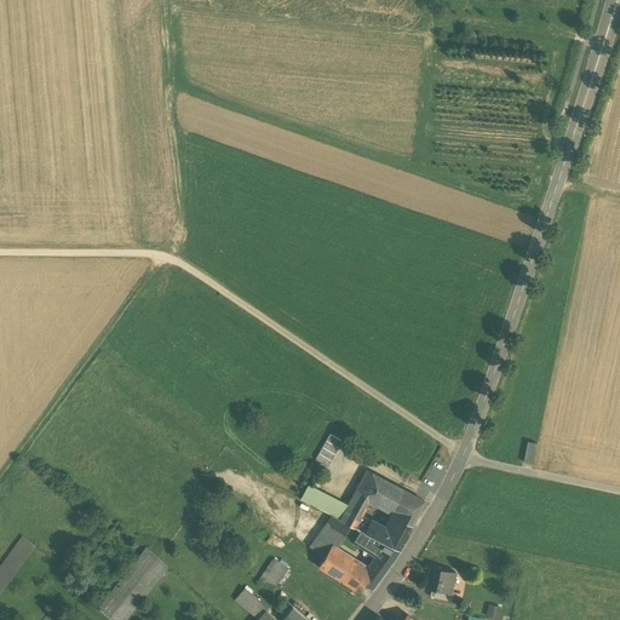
[(326,434),(314,460),(328,466),(340,438),(326,434)]
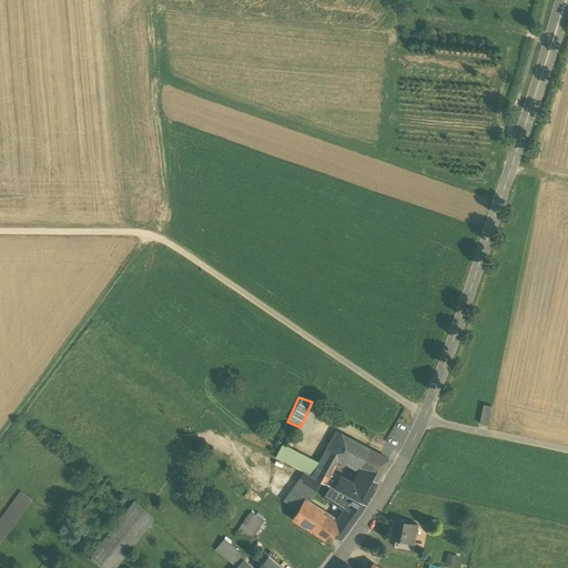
[(493,406),(483,405),(479,424),(488,425),(493,406)]
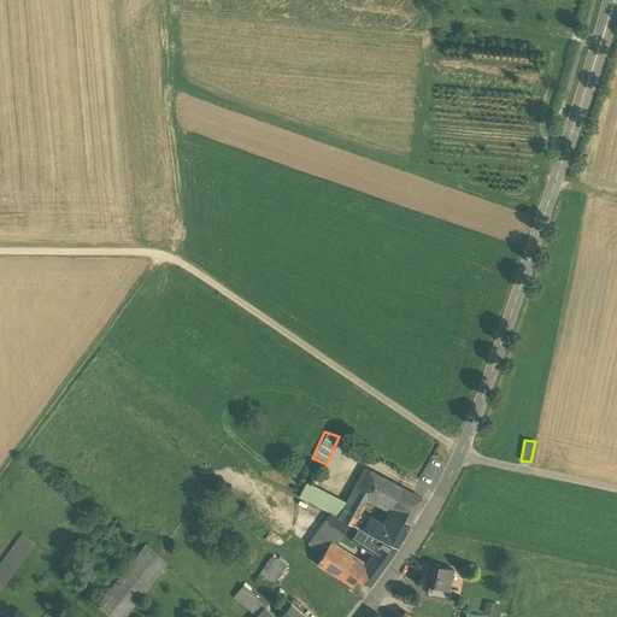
[(422,499),(365,469),(356,488),(351,497),(364,505),(369,498),(389,509),(392,510),(389,513),(410,523),(422,499)]
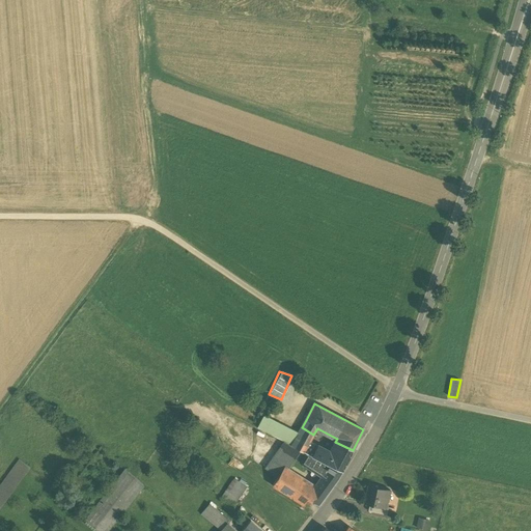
[(284,425),(263,415),(257,427),(277,438),(284,425)]
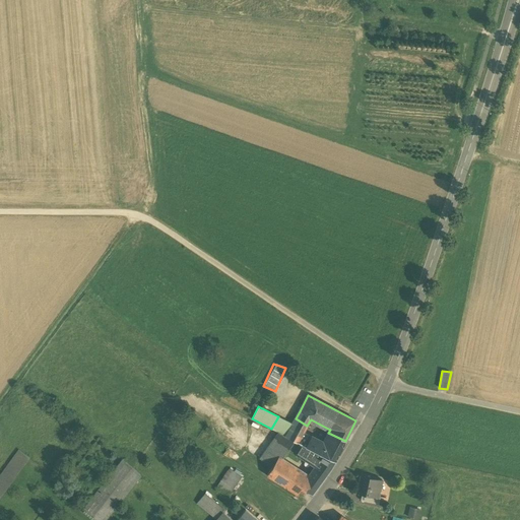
[(291,425),(278,416),(271,429),(278,433),(285,437),(291,425)]
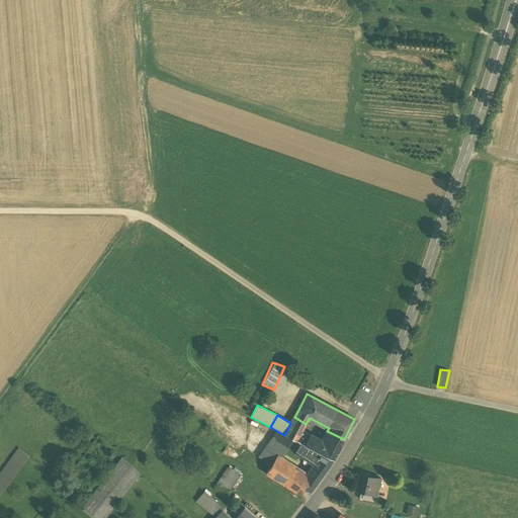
[(306,424),(294,417),(290,423),(303,429),(306,424)]
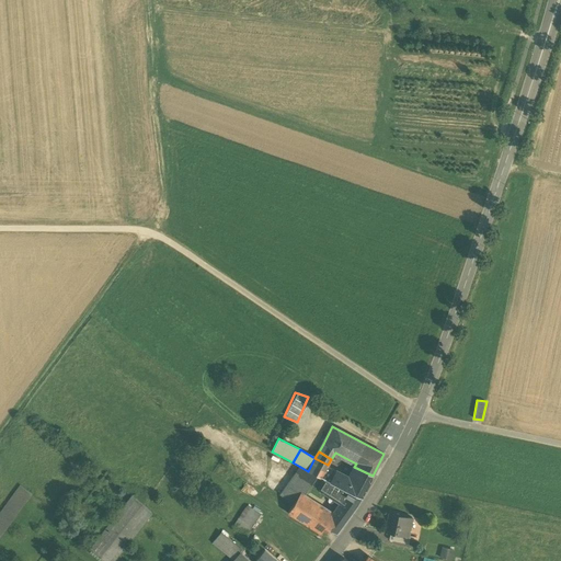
[(328,465),(315,458),(308,471),(318,476),(321,478),(321,477),(328,466),(328,465)]
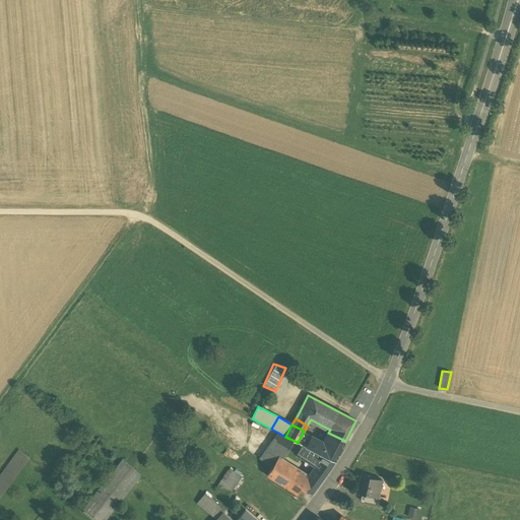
[(345,441),(328,433),(323,442),(304,432),(298,442),(309,448),(322,455),(334,461),(345,441)]
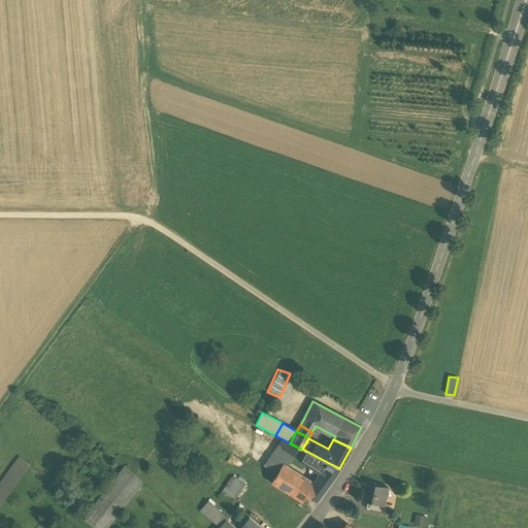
[(290,443),(283,439),(264,466),(276,474),(283,464),(286,467),(299,448),(290,443)]
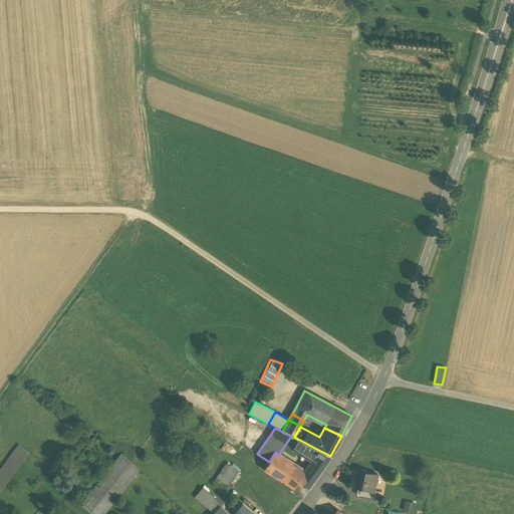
[(318,450),(305,443),(302,450),(314,457),(318,450)]
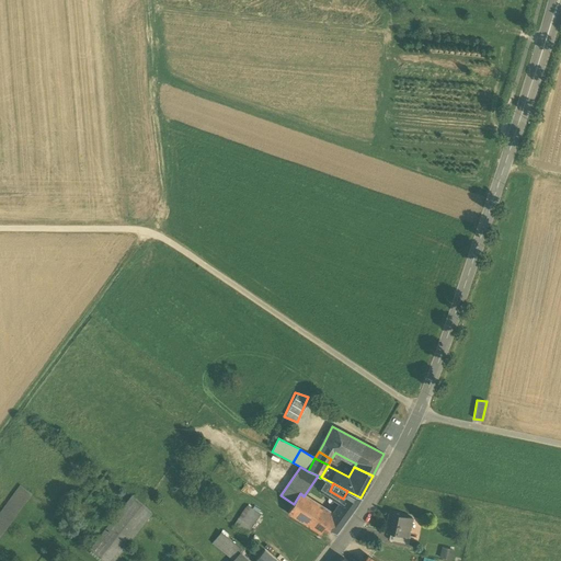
[(21,487),(0,513),(0,536),(31,494),(21,487)]
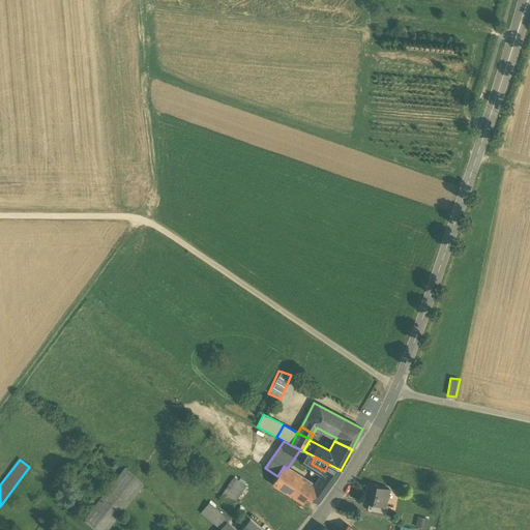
[(341,470),(328,464),(324,471),(320,476),(331,486),(337,477),(341,470)]
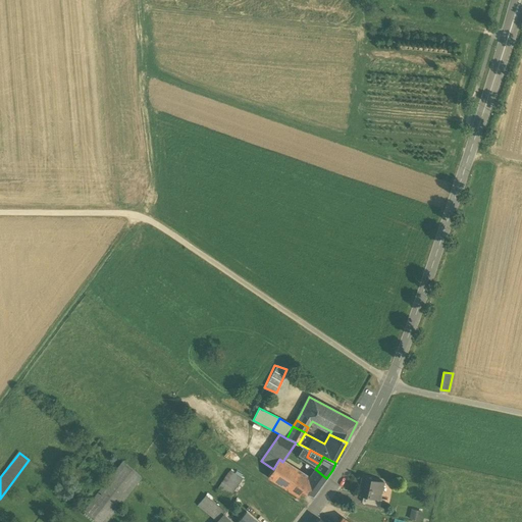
[(282,462),(279,459),(273,469),(268,476),(299,497),(303,490),(312,497),(321,485),(310,476),(309,477),(306,476),(282,462)]
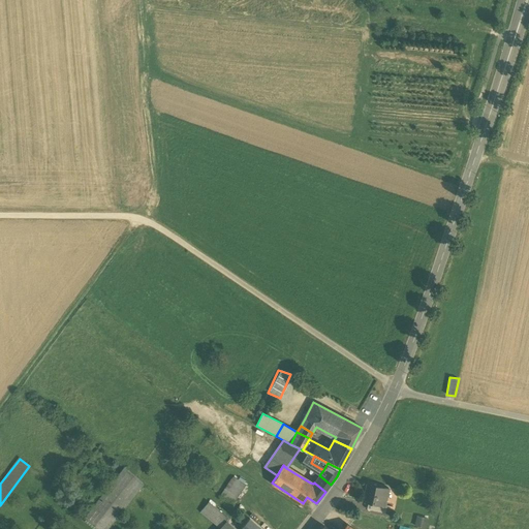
[(106,528),(144,485),(125,467),(85,517),(99,528),(106,528)]
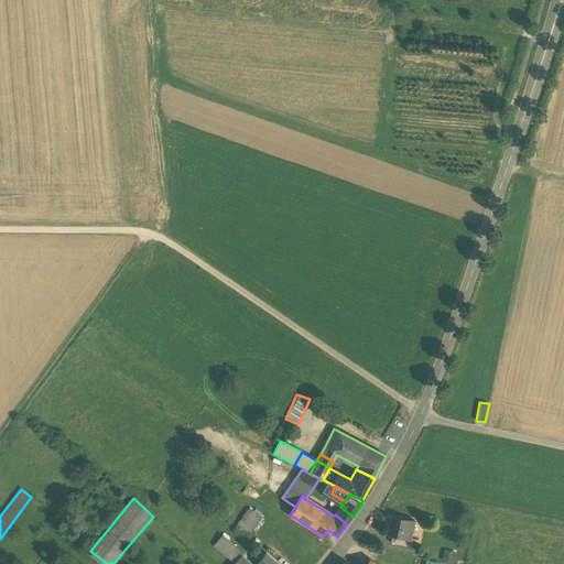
[(85,505),(79,512),(86,518),(91,510),(85,505)]
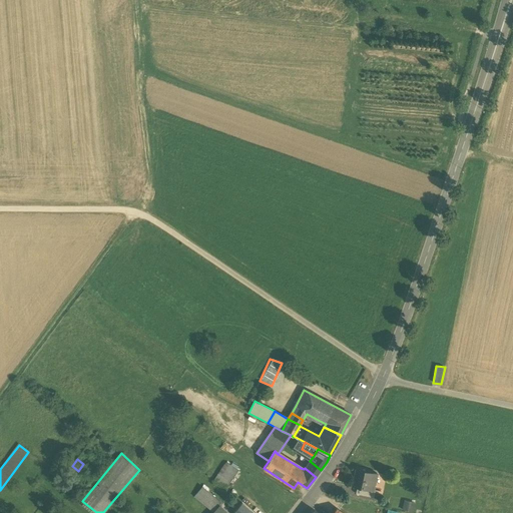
[(310,461),(305,468),(316,477),(321,470),(310,461)]
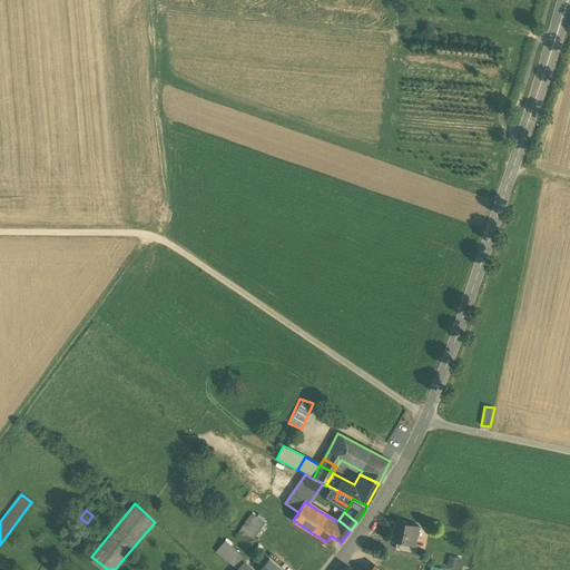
[(252,514),(236,536),(249,544),(265,523),(252,514)]
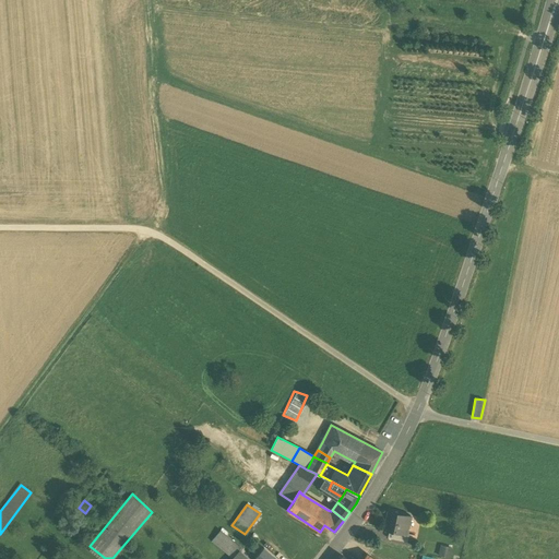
[(411,516),(389,511),(384,531),(389,532),(406,535),(406,534),(411,516)]
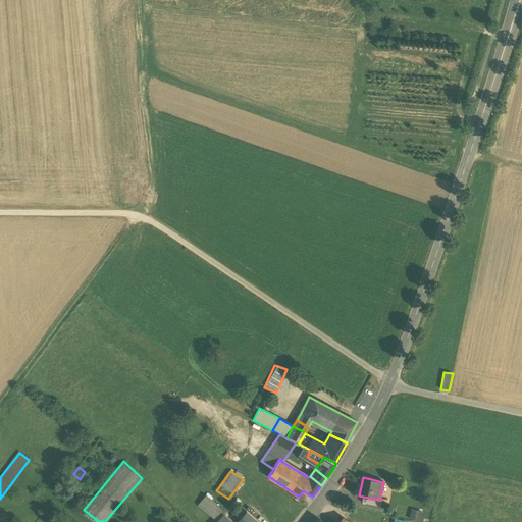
[(218,506),(206,496),(198,505),(211,516),(218,506)]
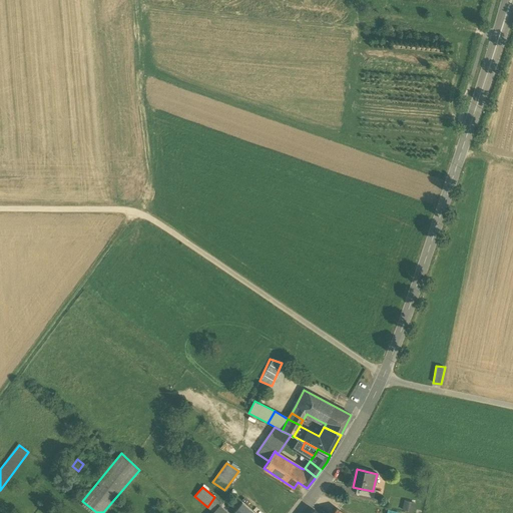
[(373,491),(357,488),(356,494),(374,497),(375,490),(373,490),(373,491)]
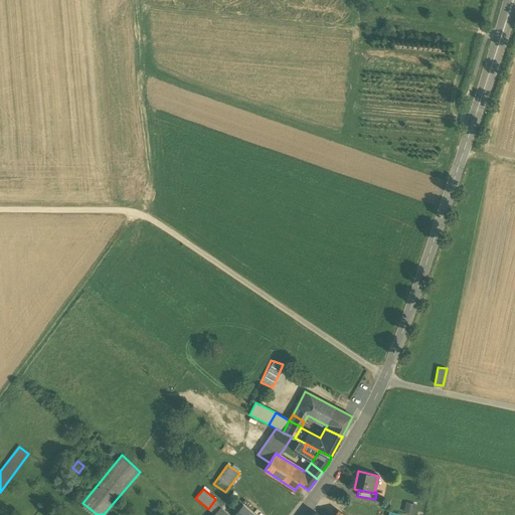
[(223,506),(215,499),(208,509),(215,514),(221,508),(223,506)]
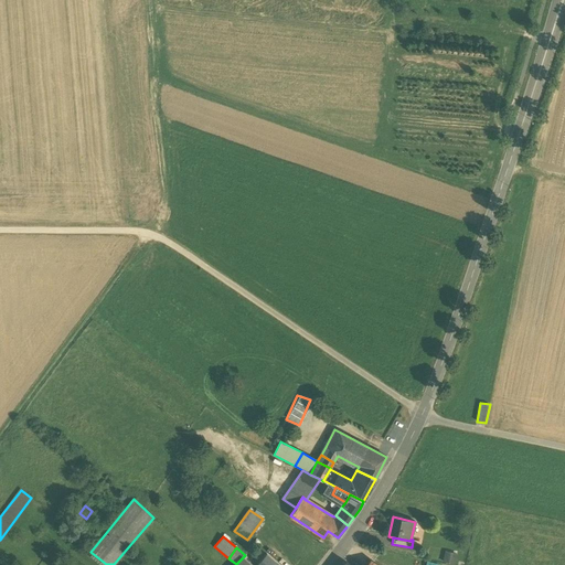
[(444,550),(441,561),(454,564),(456,553),(444,550)]
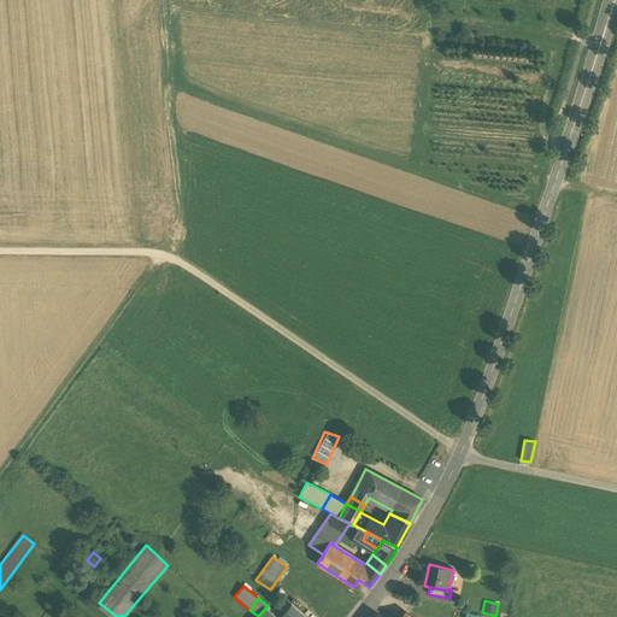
[(304,616),(291,605),(281,616),(304,616)]
